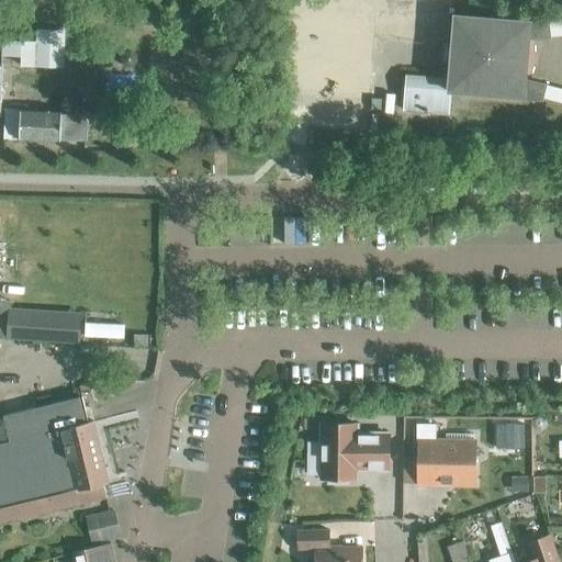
[(540,100),(561,104),(561,20),(548,22),(528,20),(528,22),(453,15),(451,44),(445,44),(444,60),(450,60),(449,79),(406,76),(403,111),(448,114),(450,90),(521,97),(521,99),(540,100)]
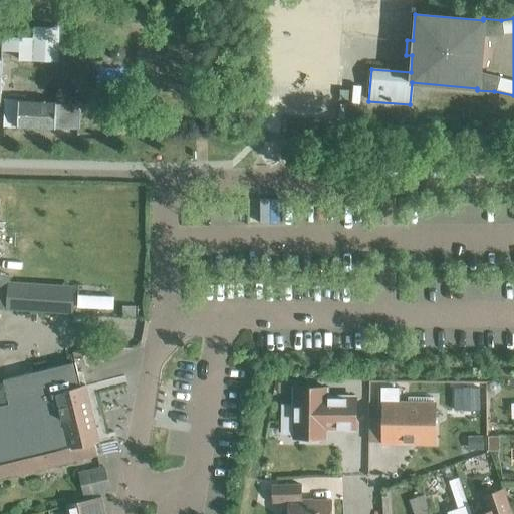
[(19,60),(58,62),(61,29),(35,27),(34,39),(3,37),(3,50),(19,51),(19,60)]
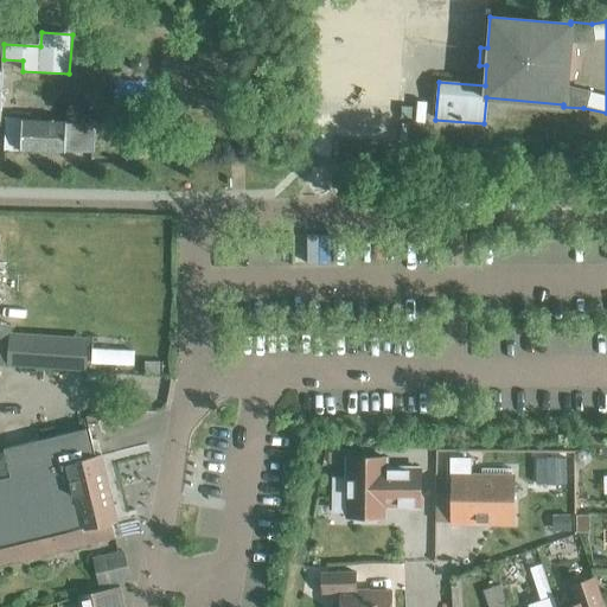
[(65,122),(65,120),(20,119),(20,120),(5,120),(4,149),(20,151),(20,152),(64,153),(64,151),(91,152),(93,123),(65,122)]
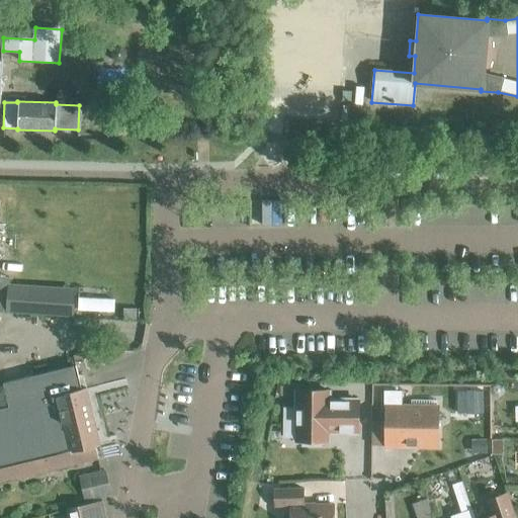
[(0,313),(61,317),(62,296),(0,291),(0,313)]
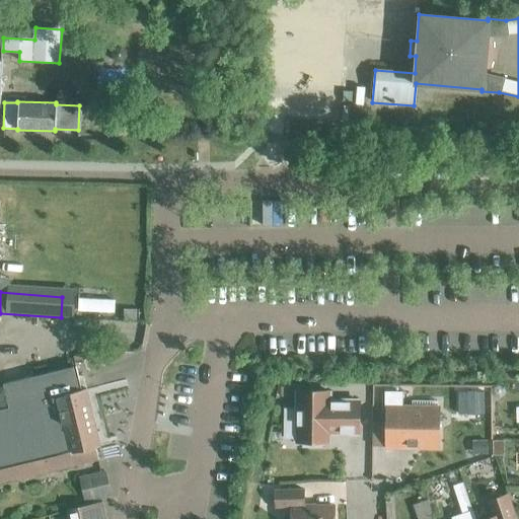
[(123,320),(135,320),(136,309),(124,308),(123,320)]
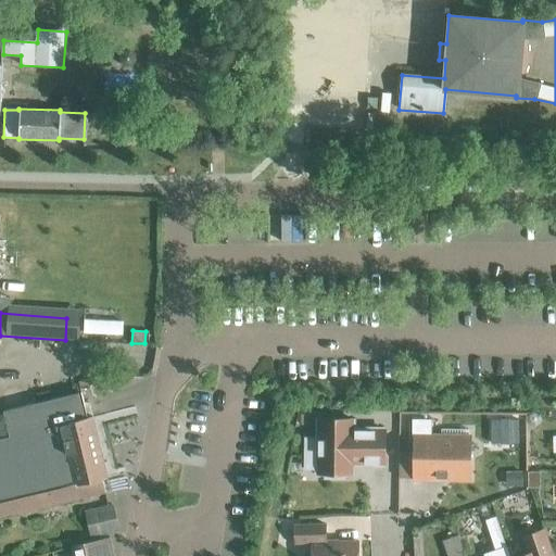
[(0,518),(106,492),(103,479),(109,478),(105,468),(93,417),(88,418),(81,392),(3,412),(10,437),(0,439),(0,518)]
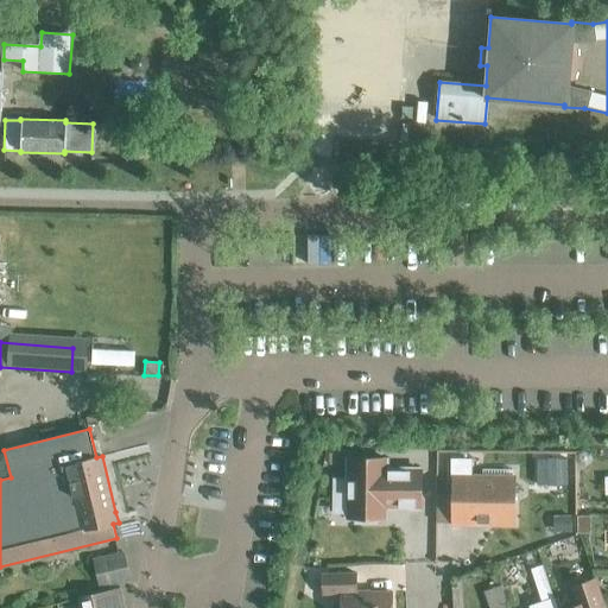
[(385,507),(420,507),(420,469),(386,469),(386,458),(348,458),(347,480),(334,479),(334,499),(347,499),(347,518),(355,518),(355,523),(377,523),(377,518),(385,518),(385,507)]
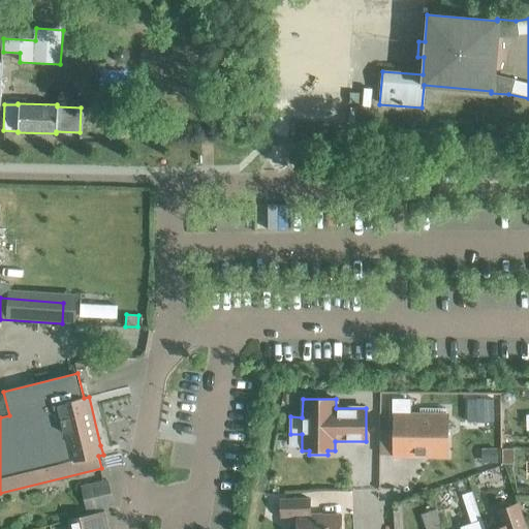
[(419,408),(419,414),(409,414),(409,400),(393,400),(393,415),(394,415),(393,456),(411,456),(411,457),(429,457),(429,456),(446,457),(447,415),(445,415),(445,409),(419,408)]
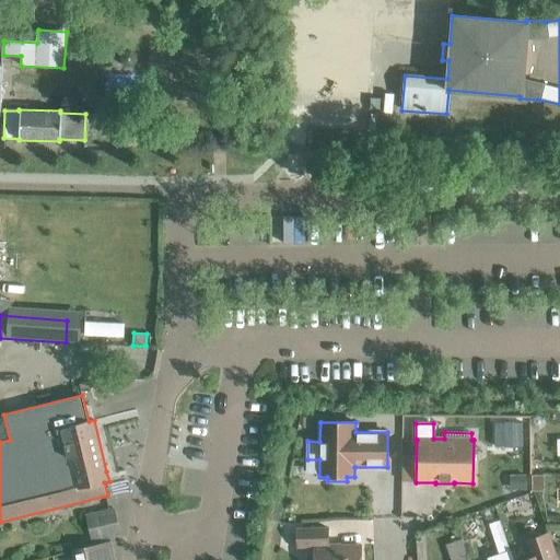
[(86,516),(93,543),(119,537),(114,510),(86,516)]
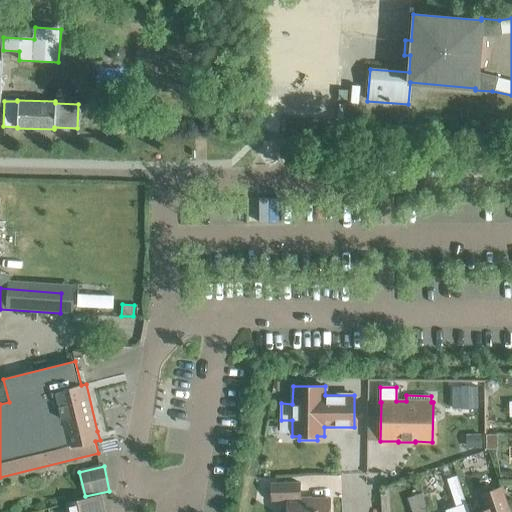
[(329,511),(329,498),(300,499),(299,482),(271,484),(272,501),(287,500),(287,511),(329,511)]
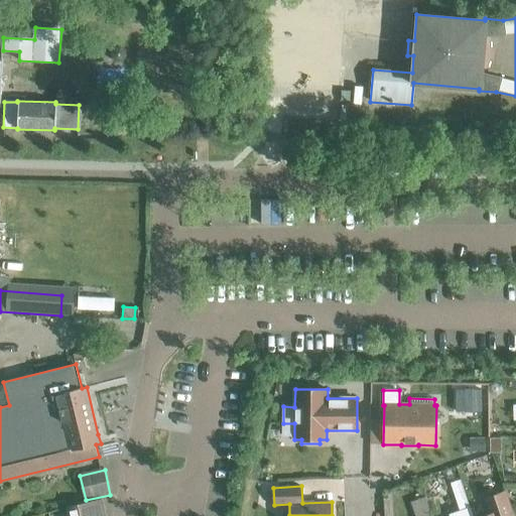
[(513,515),(505,491),(484,498),(489,514),(482,515),(513,515)]
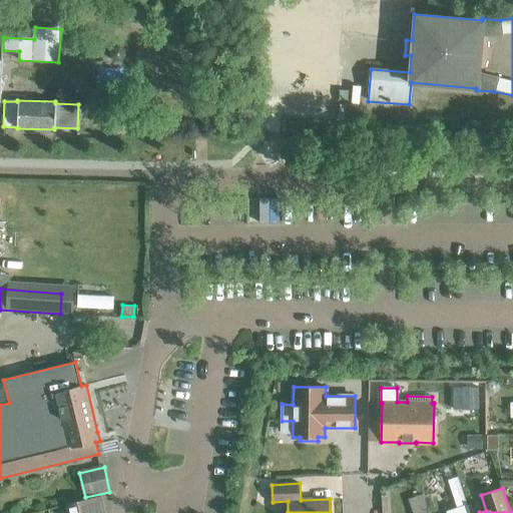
[(66,505),(68,512),(105,512),(102,496),(66,505)]
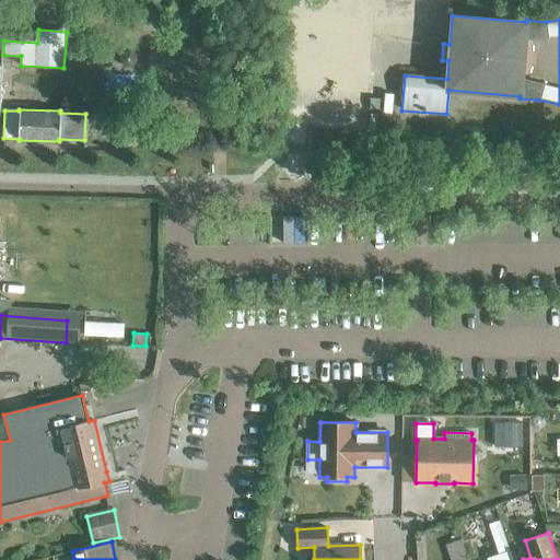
[(513,559),(510,550),(487,558),(487,559),(513,559)]
